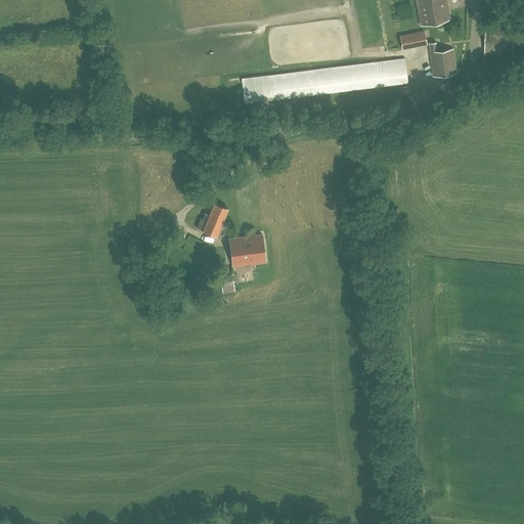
[(449,19),(445,0),(416,0),(422,25),(449,19)]
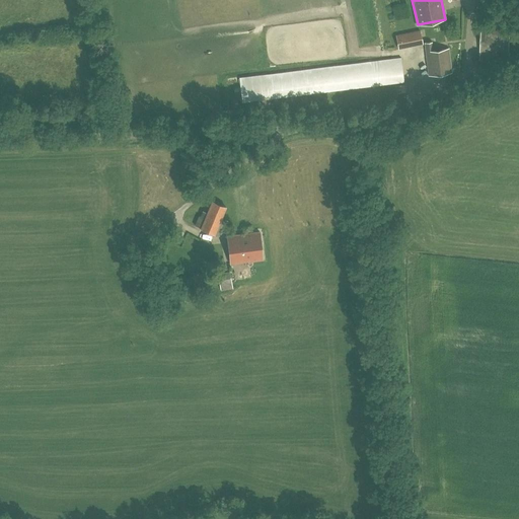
[(490,55),(509,57),(510,30),(482,28),(479,61),(490,61),(490,55)]
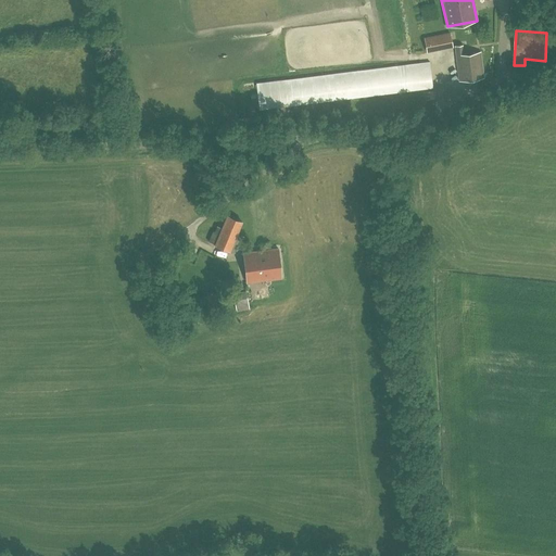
[(451,33),(434,36),(437,50),(453,47),(451,33)]
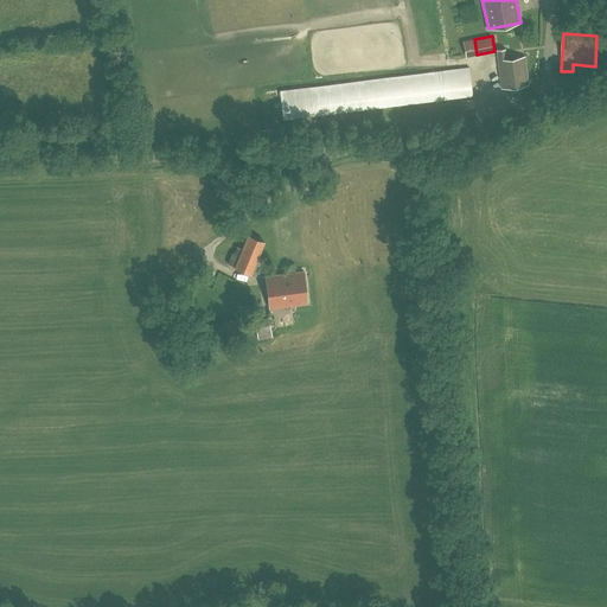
[(529,85),(525,56),(508,58),(505,49),(497,50),(502,89),(529,85)]
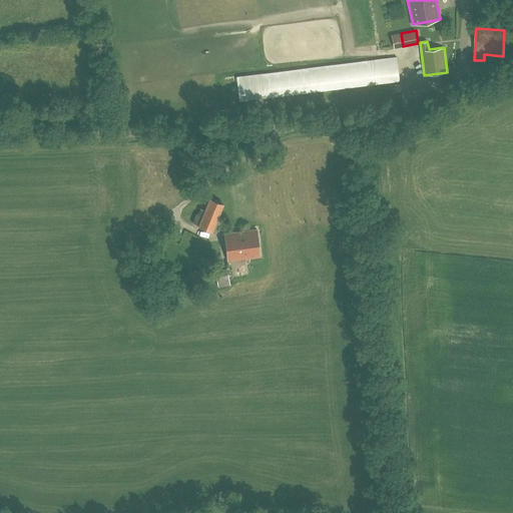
[(234,77),(237,101),(391,82),(392,85),(398,84),(397,81),(399,81),(396,57),(234,77)]
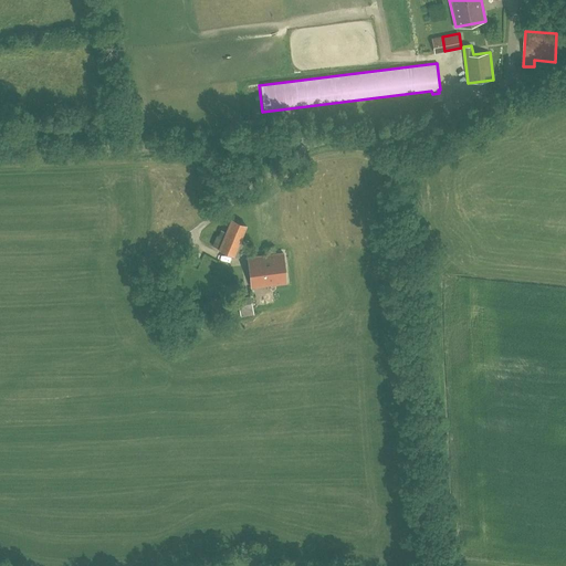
[(231,218),(226,231),(220,229),(212,247),(236,257),(248,226),(231,218)]
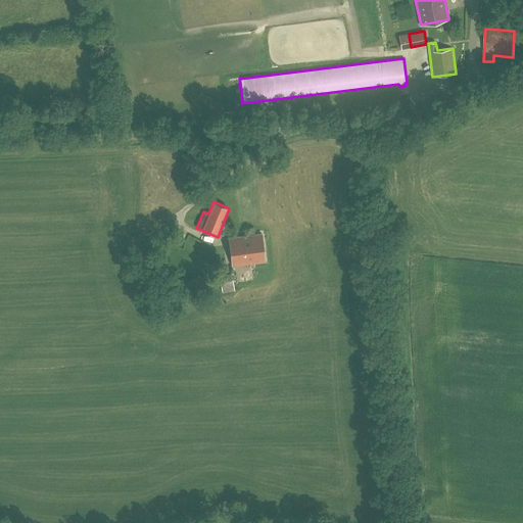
[(230,238),(233,266),(265,262),(262,234),(230,238)]
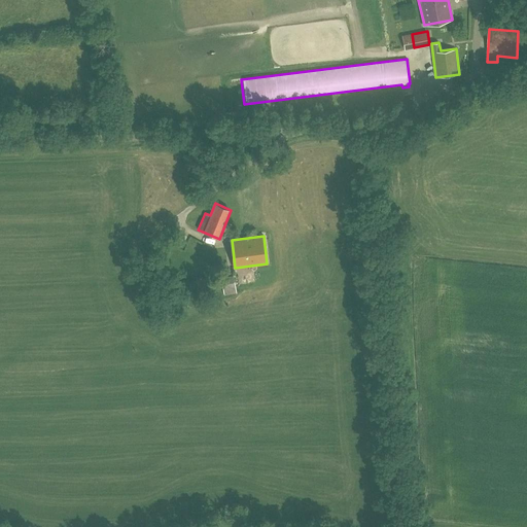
[(155,283),(164,304),(172,301),(164,280),(155,283)]
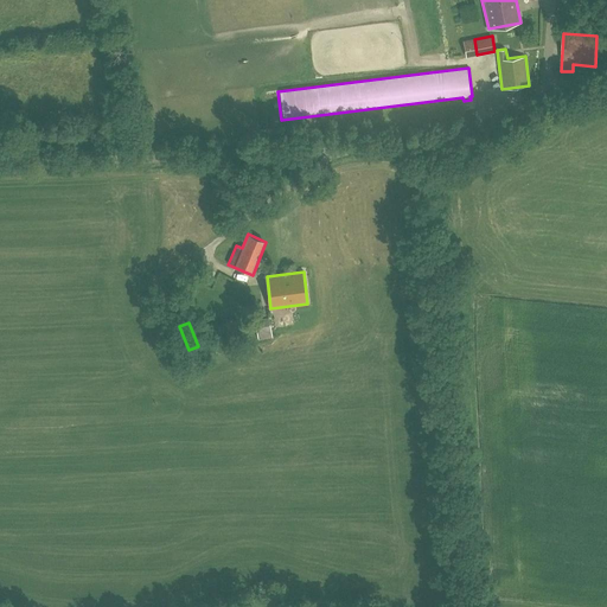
[(260,340),(274,338),(273,326),(257,330),(260,340)]
